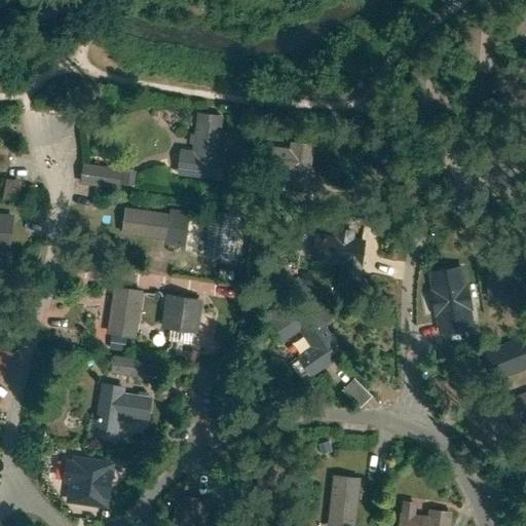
[(214,174),(220,118),(189,114),(183,171),(214,174)]
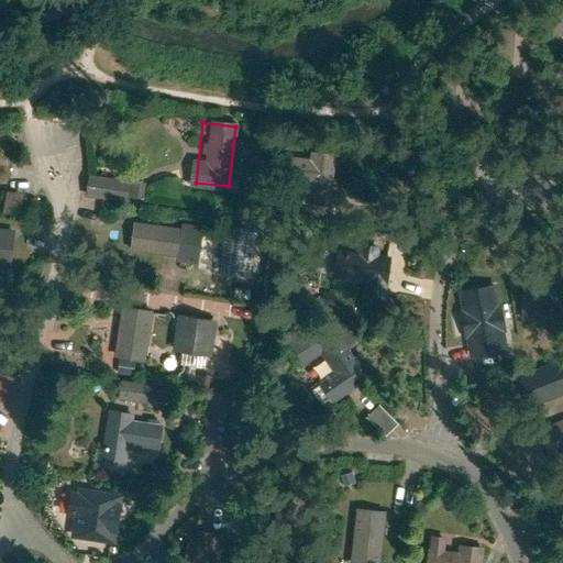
[(330,207),(337,154),(311,151),(310,158),(293,156),(289,183),(307,185),(305,203),(330,207)]
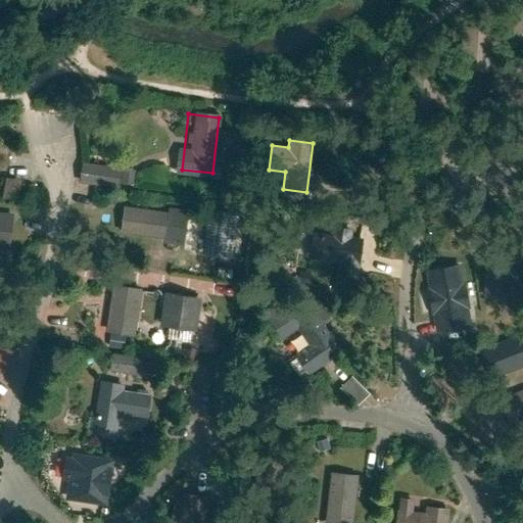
[(122,170),(83,161),(77,191),(116,198),(122,170)]
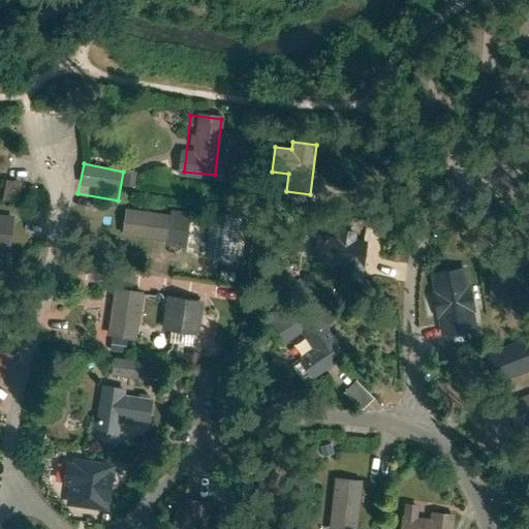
[(29,214),(0,210),(0,241),(25,245),(29,214)]
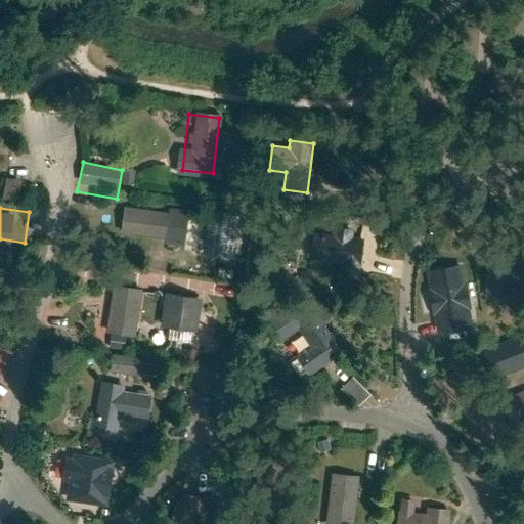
[(189,215),(125,208),(122,234),(165,239),(165,245),(185,248),(189,215)]
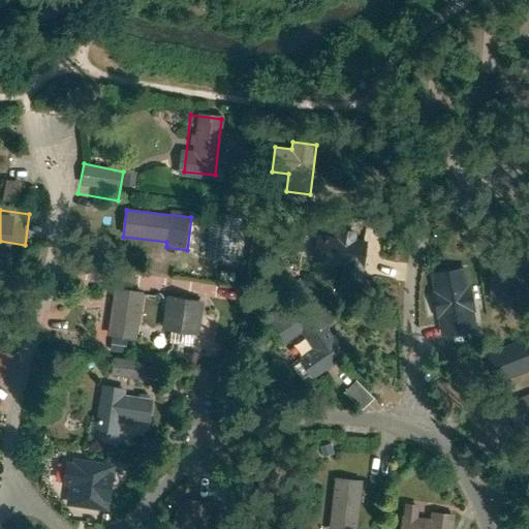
[(237,261),(243,216),(213,212),(207,257),(237,261)]
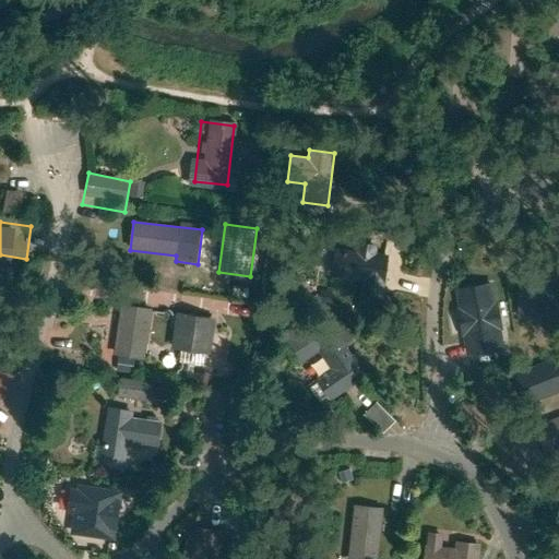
[(357,250),(335,248),(331,277),(383,285),(388,254),(376,253),(377,246),(358,244),(357,250)]
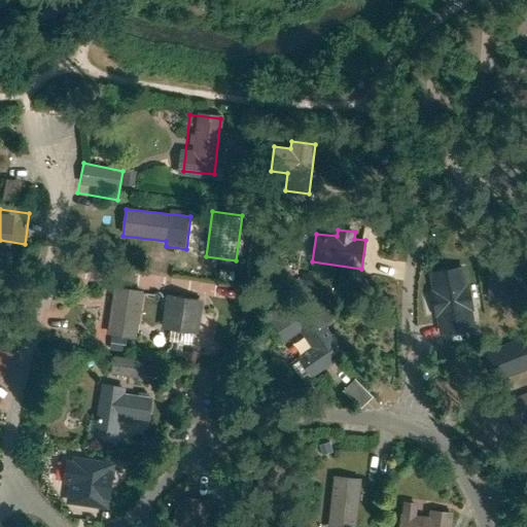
[(464,265),(425,274),(438,332),(478,323),(464,265)]
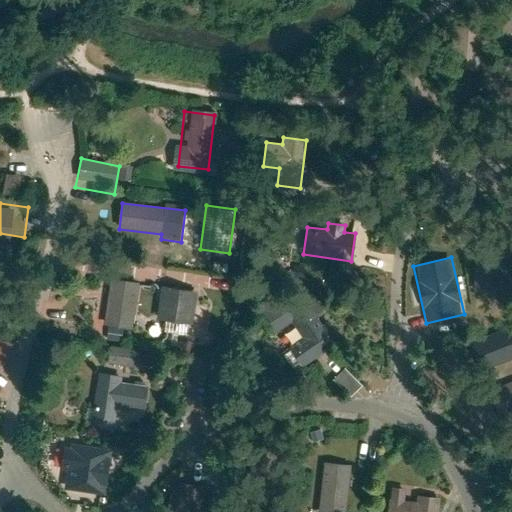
[(131,337),(137,285),(88,279),(82,332),(131,337)]
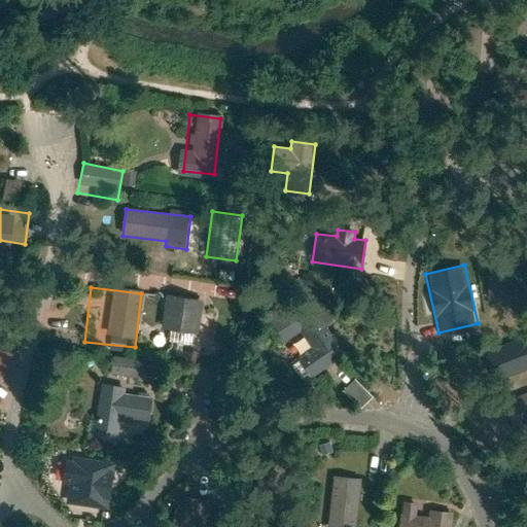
[(205,300),(167,296),(163,335),(202,340),(205,300)]
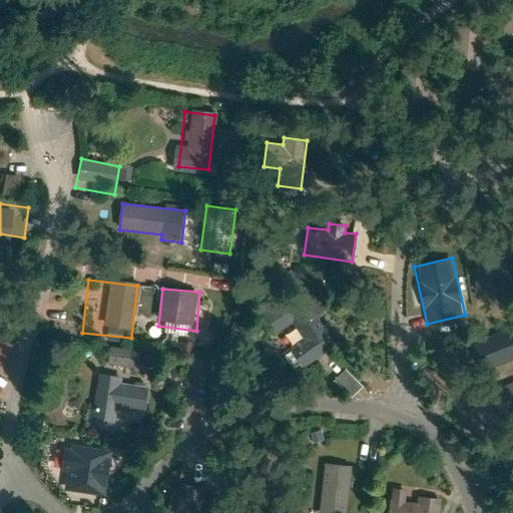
[(291,308),(250,344),(281,379),(322,343),(291,308)]
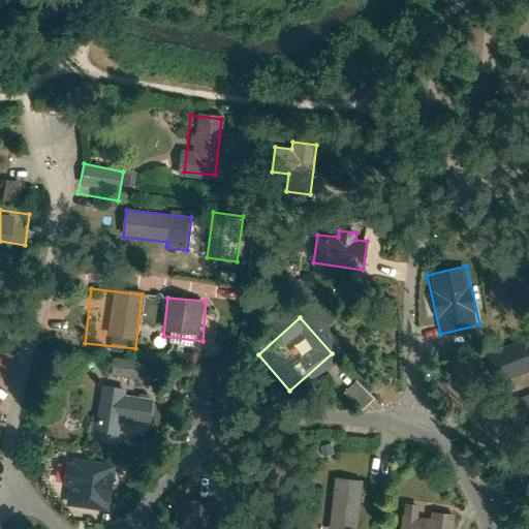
[(528,339),(495,353),(507,383),(528,373),(528,339)]
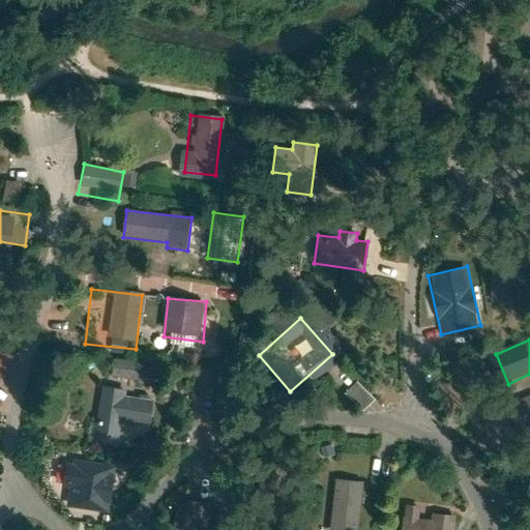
[(0,349),(0,373),(11,375),(15,351),(0,349)]
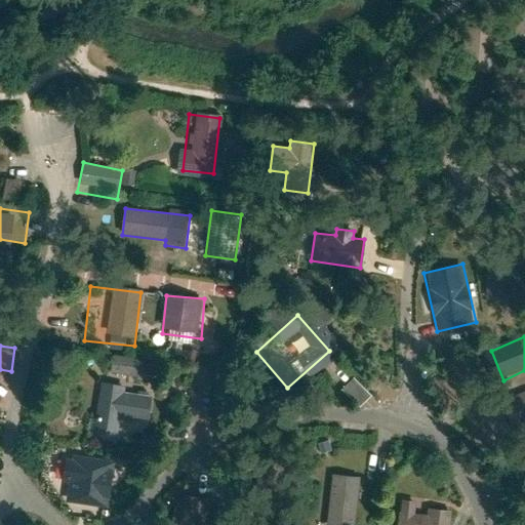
[(99,382),(94,429),(118,437),(121,419),(153,425),(154,392),(99,382)]
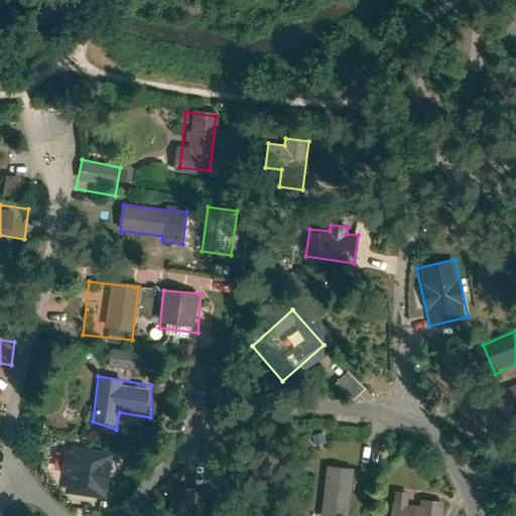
[(515,383),(500,390),(511,418),(515,415),(515,383)]
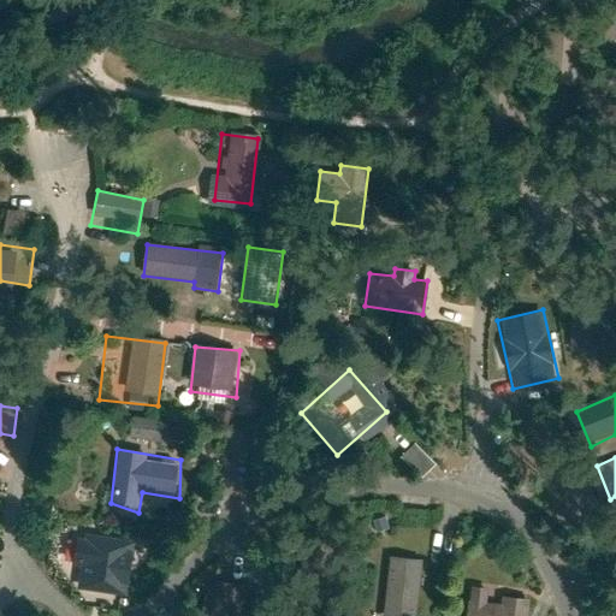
[(136,540),(76,533),(72,566),(81,567),(78,588),(130,594),(136,540)]
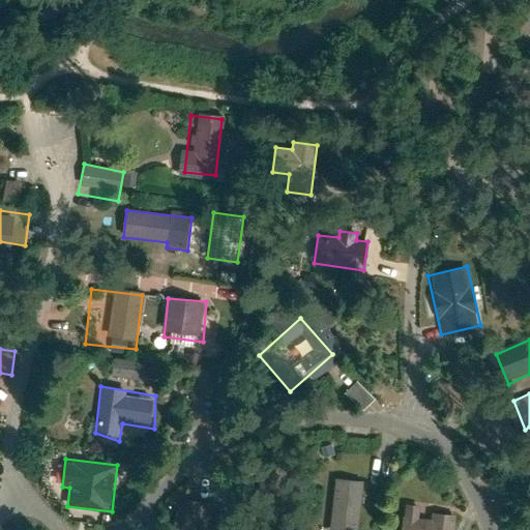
[(355,529),(361,479),(333,476),(327,529),(355,529)]
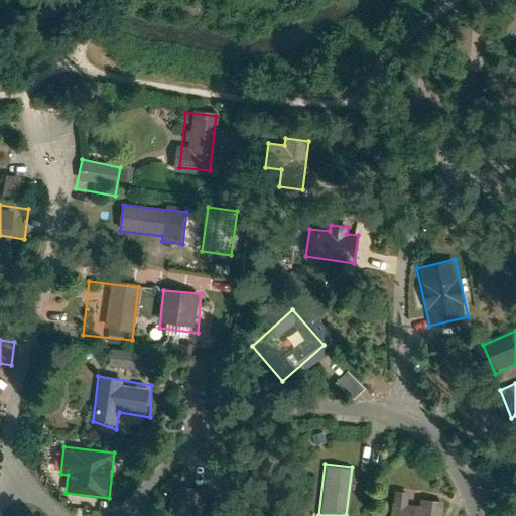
[(431,515),(433,502),(382,496),(379,515),(431,515)]
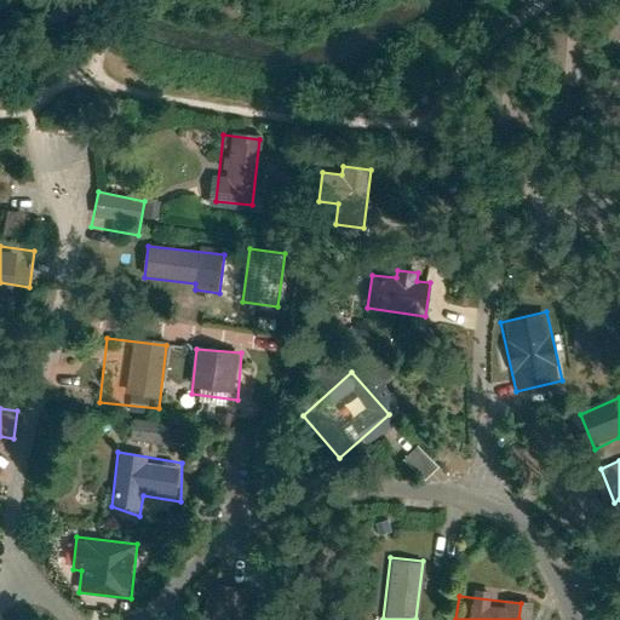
[(244,619),(246,607),(216,603),(213,619),(244,619)]
